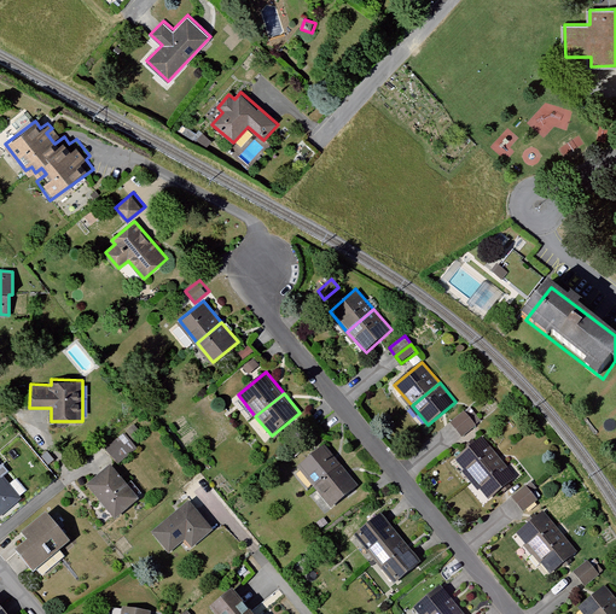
[(470,404),(449,421),(457,430),(478,414),(470,404)]
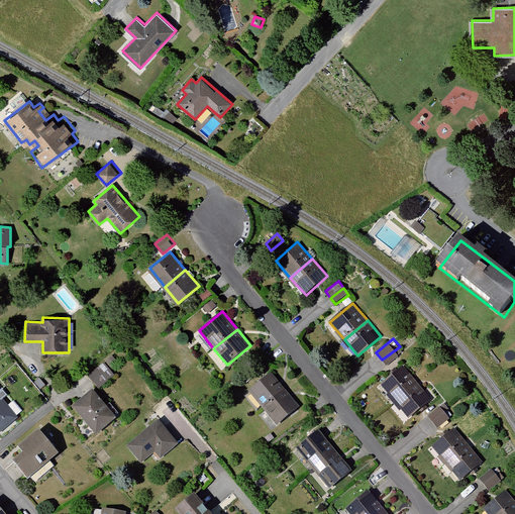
[(400,346),(382,360),(388,367),(406,353),(400,346)]
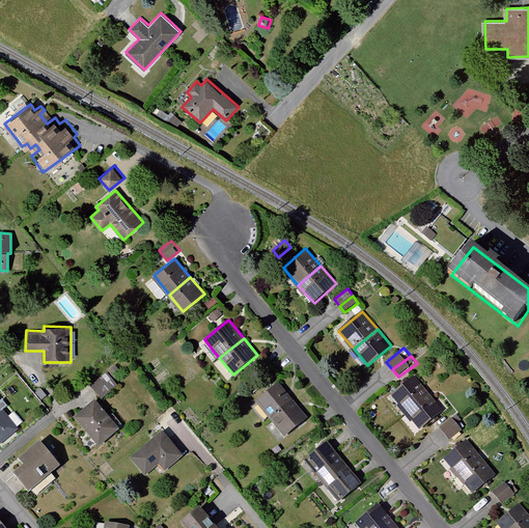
[(92,383),(104,395),(118,382),(107,369),(92,383)]
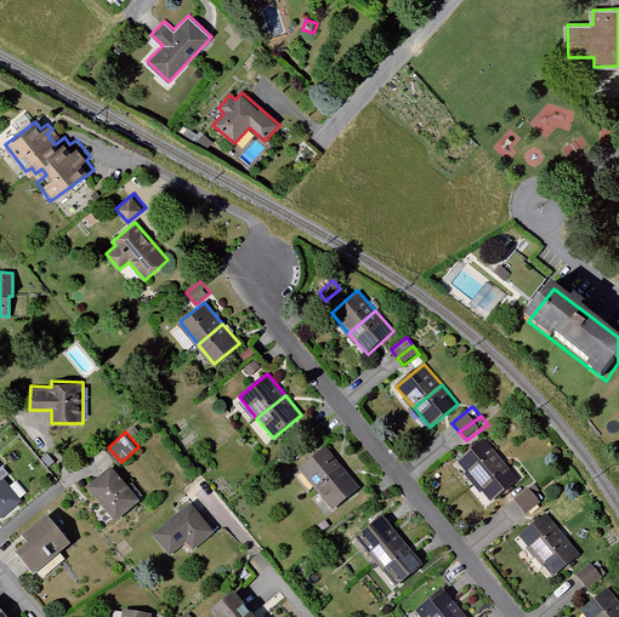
[(476,481),(504,457),(486,436),(458,460),(476,481)]
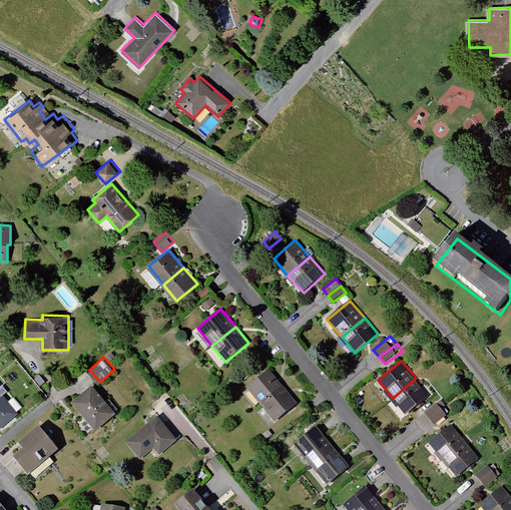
[(248,388),(263,405),(285,387),(271,370),(248,388)]
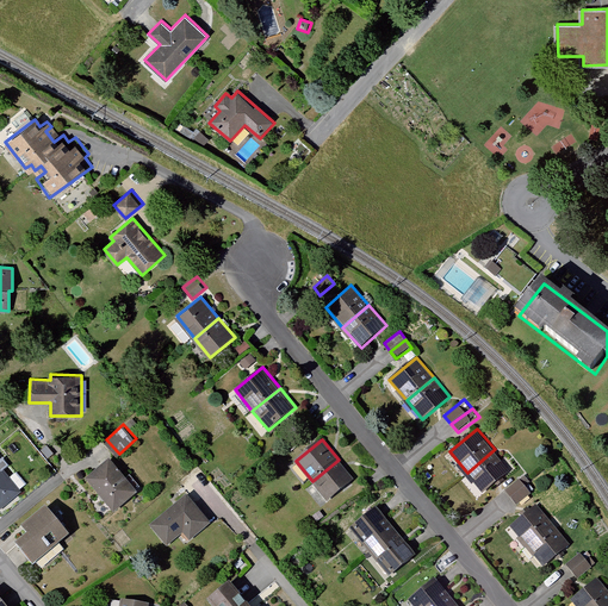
[(495,449),(467,473),(485,493),(513,470),(495,449)]
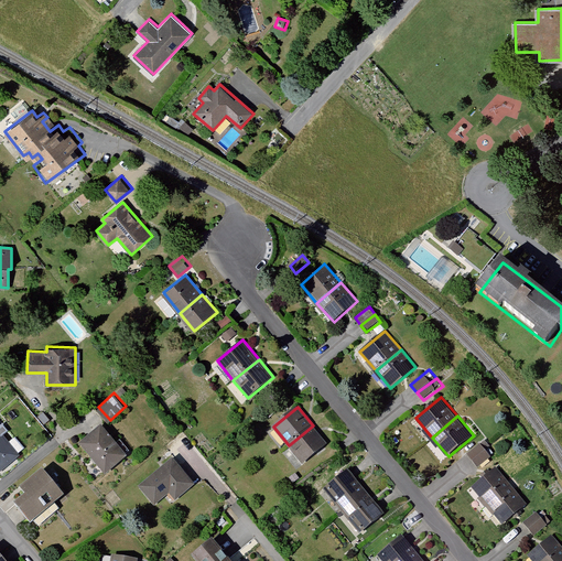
[(328,445),(313,425),(289,445),(304,465),(328,445)]
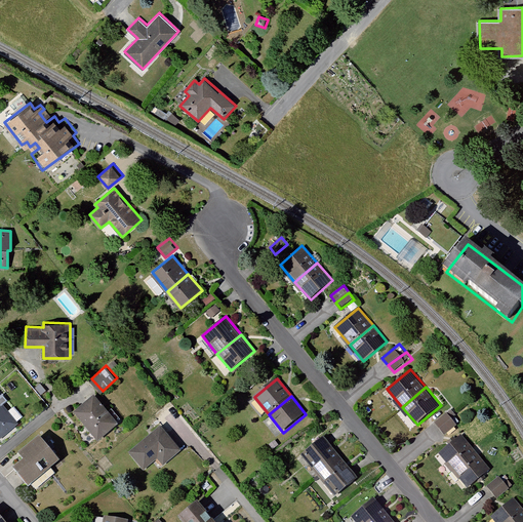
[(95,397),(73,414),(96,444),(119,426),(95,397)]
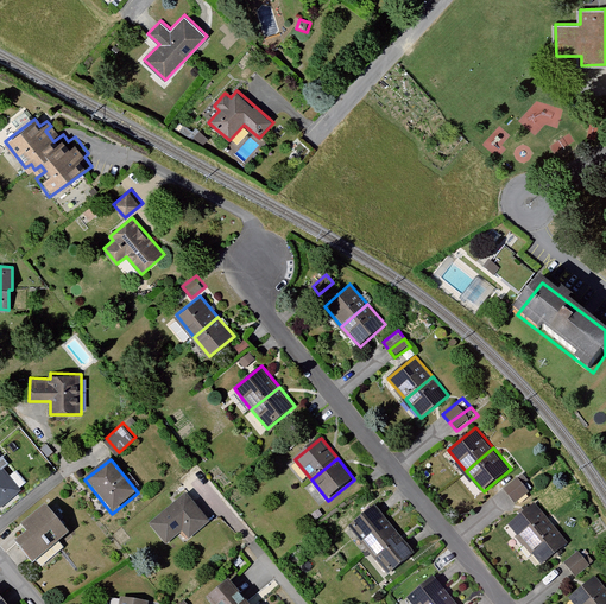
[(0,488),(11,479),(0,466),(0,488)]
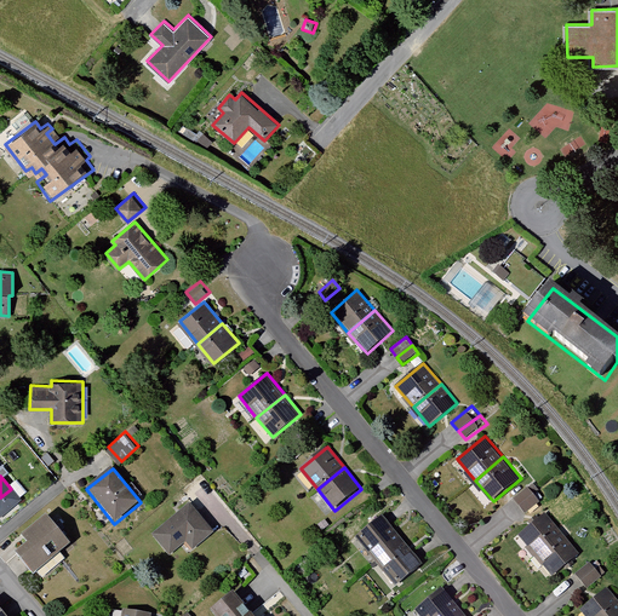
[(533,482),(513,498),(519,506),(539,490),(533,482)]
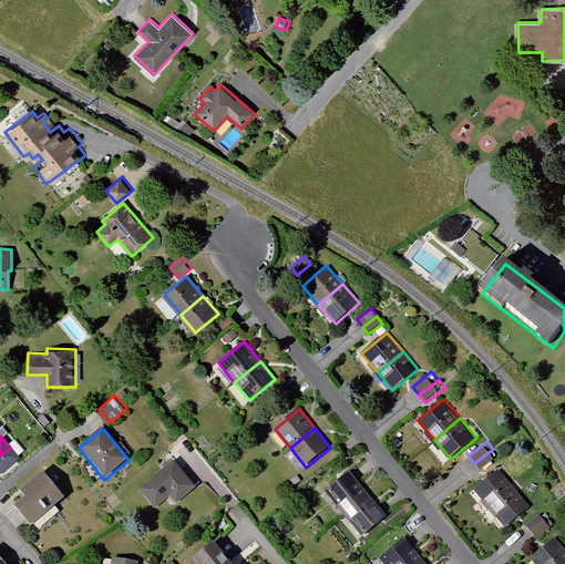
[(493,449),(474,463),(481,470),(499,455),(493,449)]
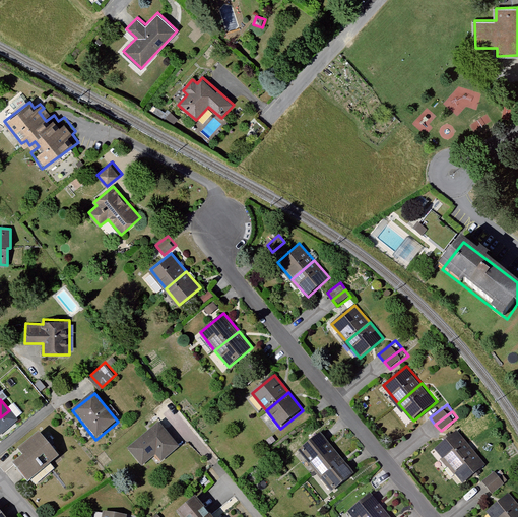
[(159,423),(127,449),(142,466),(156,454),(164,462),(179,448),(159,423)]
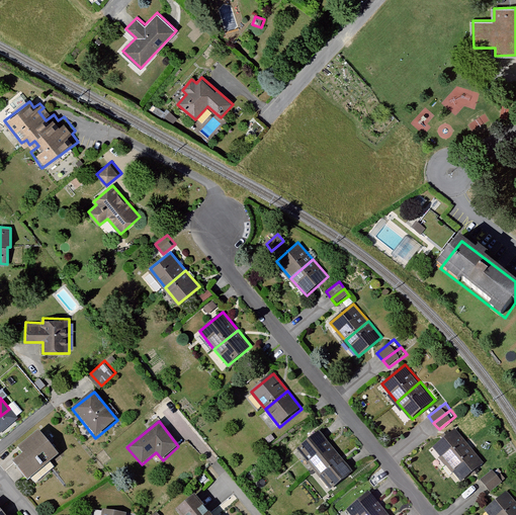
[(445,463),(467,445),(453,428),(431,446),(445,463)]
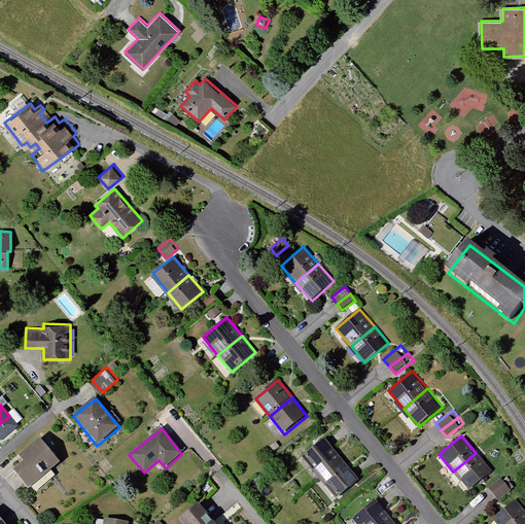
[(319,477),(342,459),(324,438),(303,455),(319,477)]
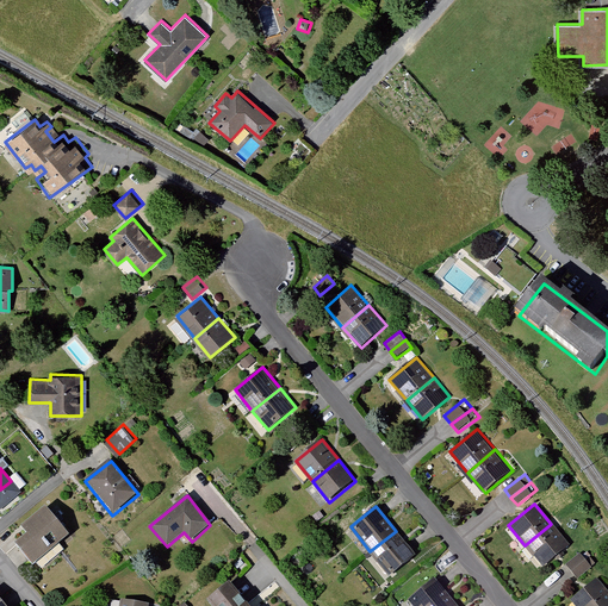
[(16,547),(32,567),(68,536),(44,511),(22,530),(26,537),(16,547)]
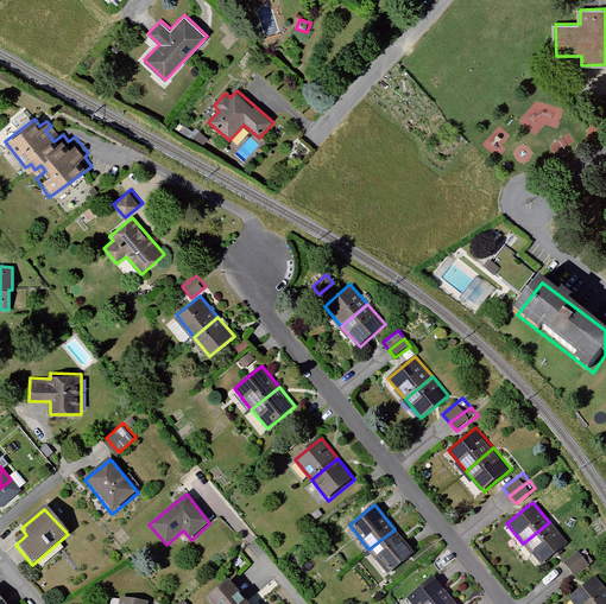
[(549,522),(523,544),(541,565),(567,542),(549,522)]
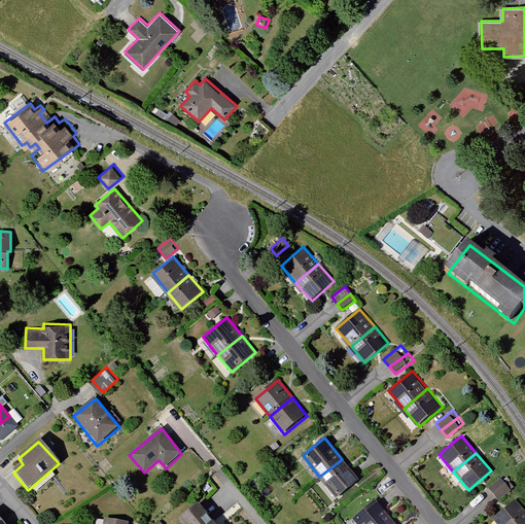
[(342,459),(319,477),(336,496),(358,479),(342,459)]
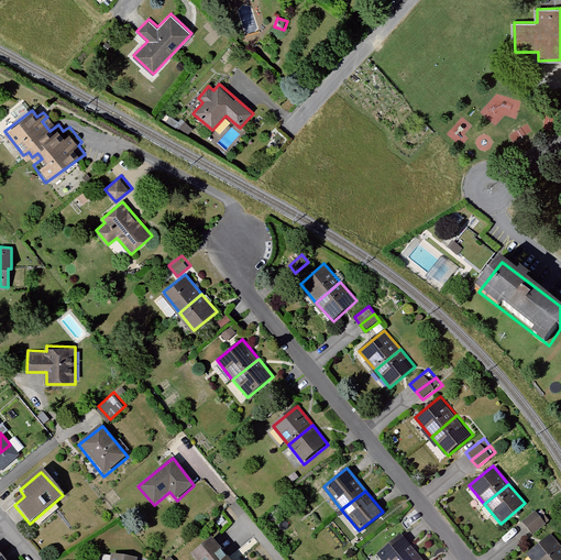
[(538,507),(521,522),(528,528),(543,515),(538,507)]
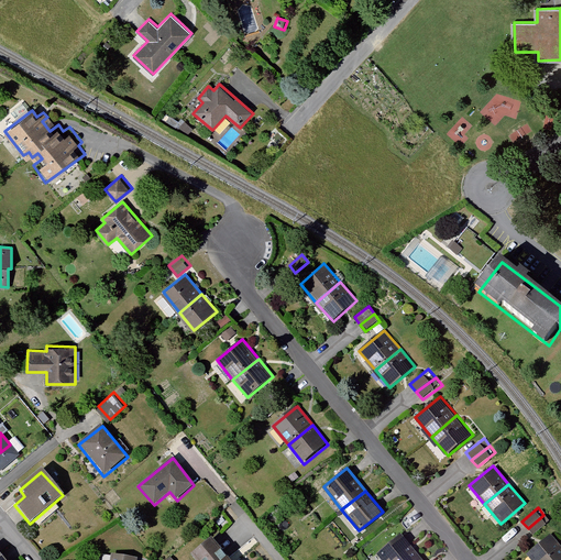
[(543,515),(528,528),(534,535),(550,523),(543,515)]
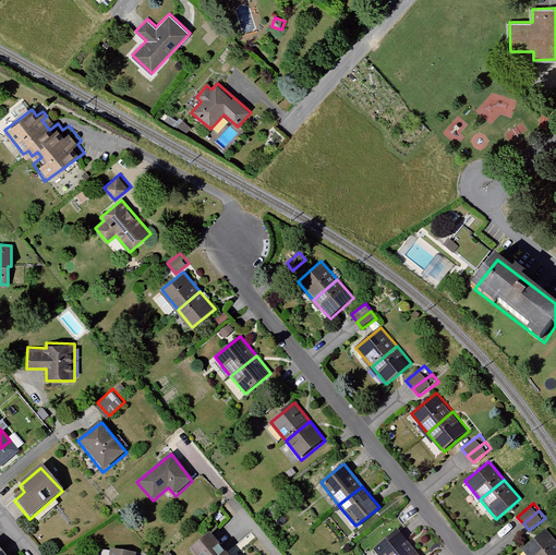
[(381,554),(406,554),(414,549),(396,526),(373,544),(381,554)]
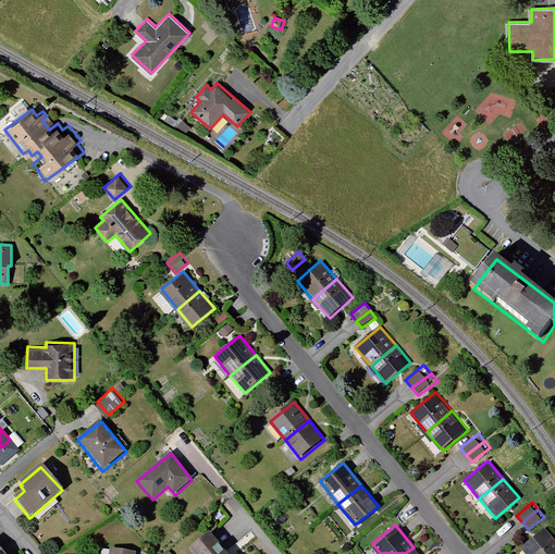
[(523,553),(552,553),(554,551),(554,540),(545,529),(520,551),(523,553)]
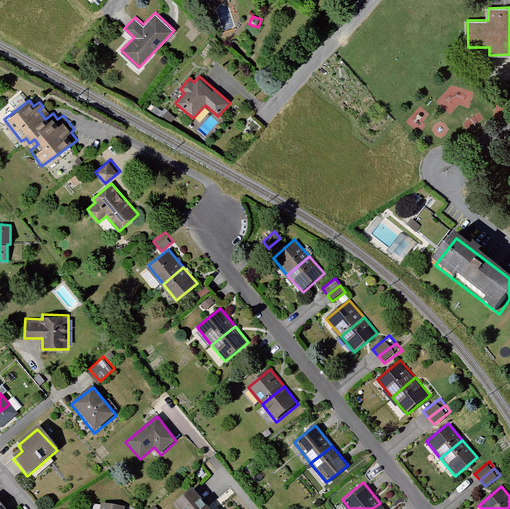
[(207,508),(193,491),(173,506),(175,508),(207,508)]
